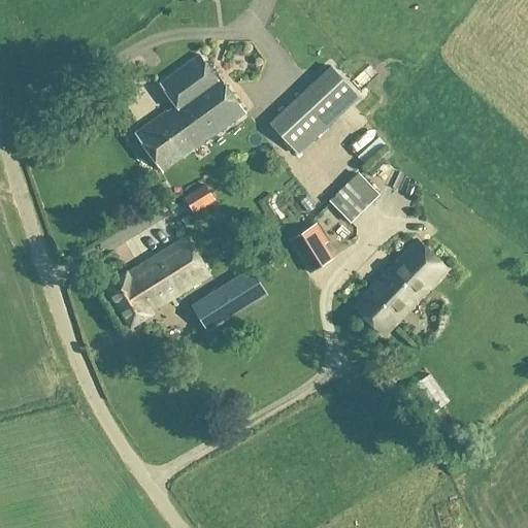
[(180,107),(205,141),(243,113),(217,76),(215,78),(198,56),(158,86),(174,108),(180,107)]
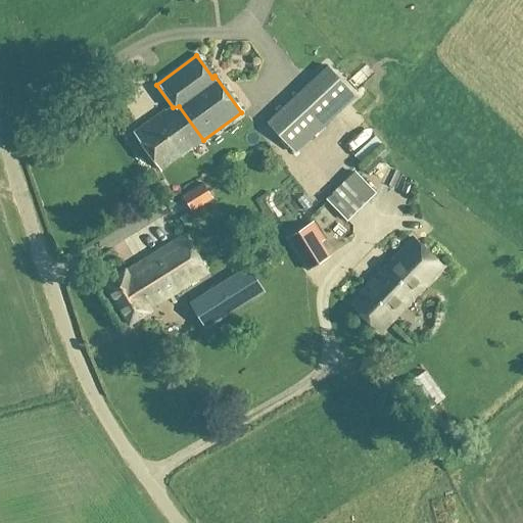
[(357,108),(345,96),(347,95),(324,69),(265,124),(289,148),(291,146),(302,158),(357,108)]
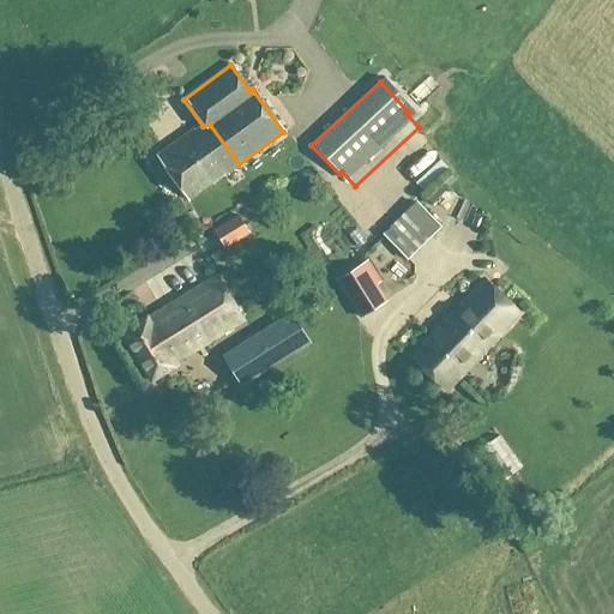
[(187,202),(239,164),(210,125),(203,126),(204,127),(194,133),(192,130),(155,157),(187,202)]
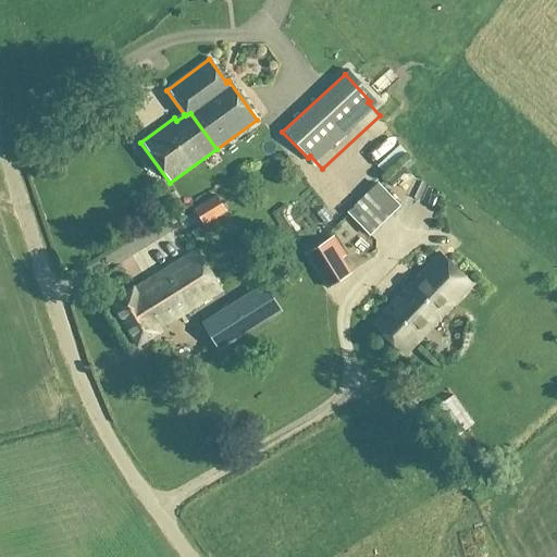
[(381,181),(404,158),(396,149),(372,172),(381,181)]
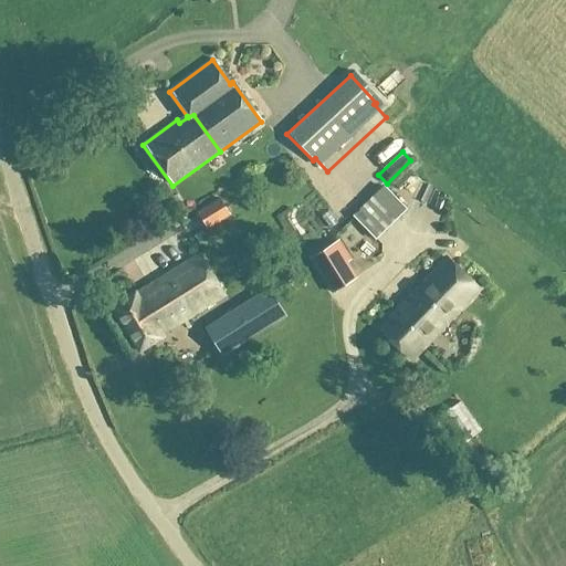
[(405,209),(383,187),(352,218),(374,240),(405,209)]
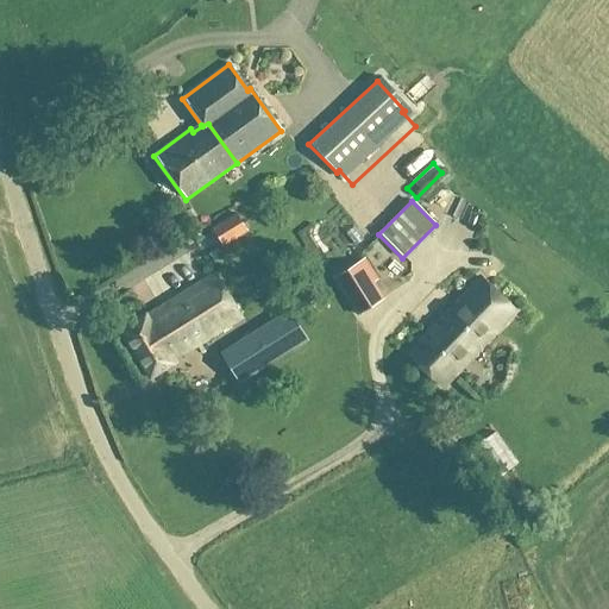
[(233,214),(209,230),(221,249),(245,233),(233,214)]
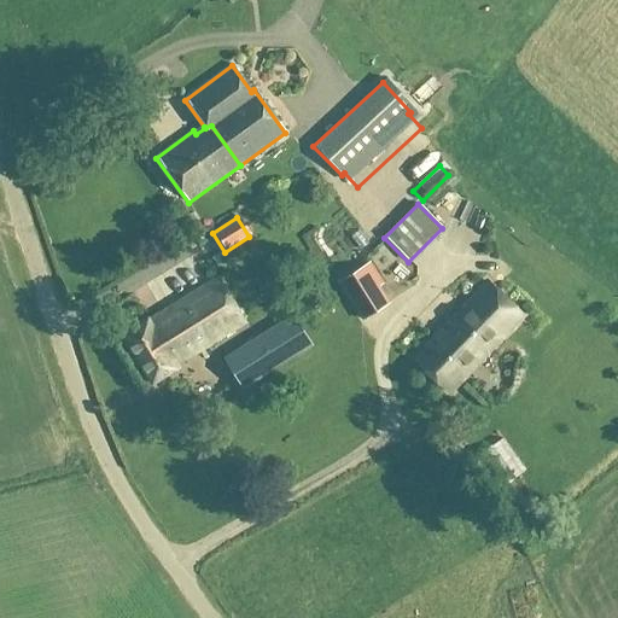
[(190,262),(136,290),(147,309),(200,281),(190,262)]
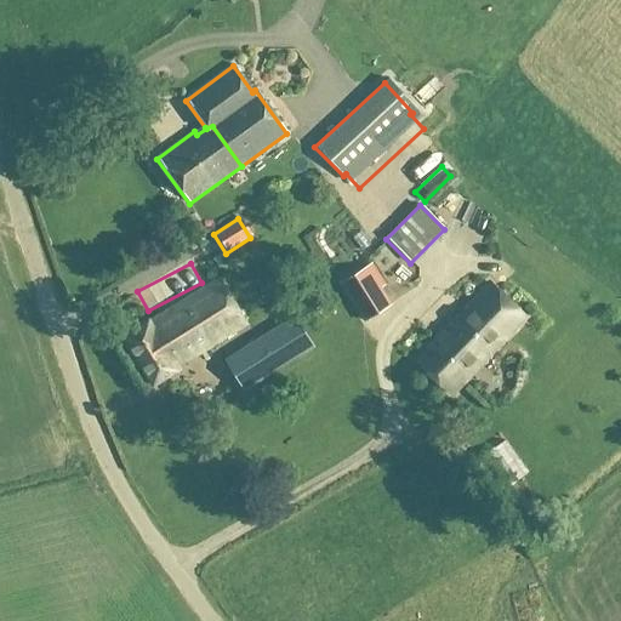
[(379,289),(382,285),(371,265),(339,285),(363,324),(391,307),(379,289)]
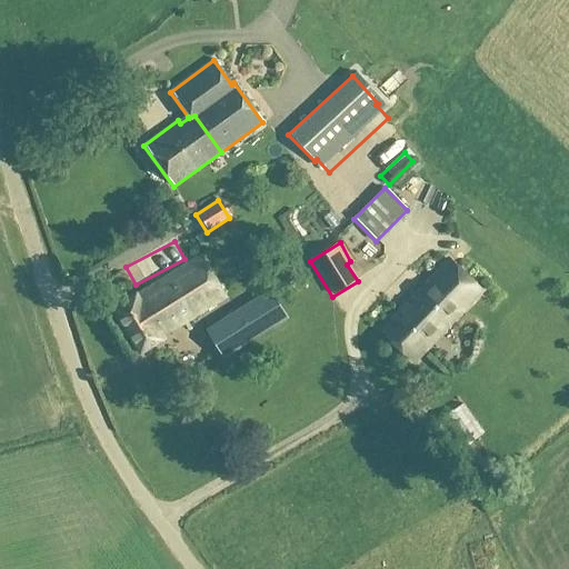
[(110,310),(138,355),(162,339),(161,338),(225,297),(199,257),(135,297),(133,295),(110,310)]
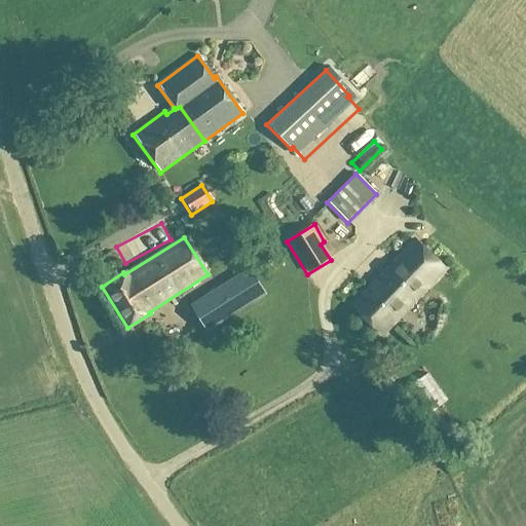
[(444,270),(414,241),(350,307),(380,336),(444,270)]
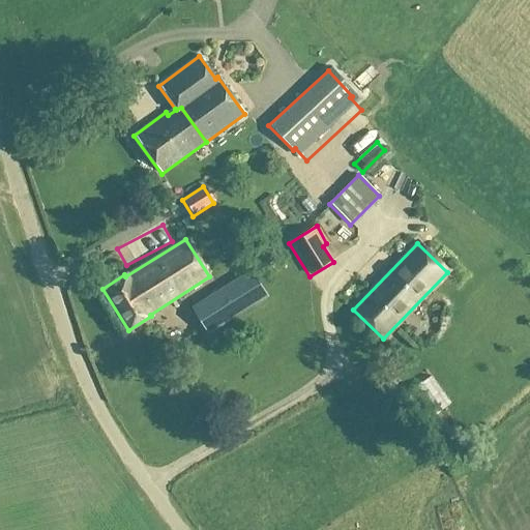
[(218,327),(262,299),(266,297),(251,272),(203,302),(218,327)]
